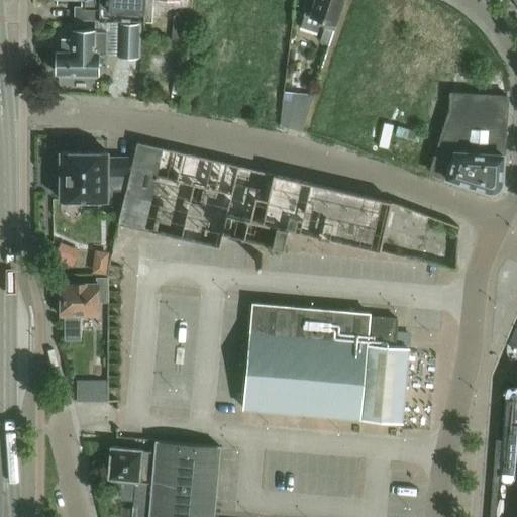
[(85,0),(85,7),(75,7),(75,20),(95,21),(99,21),(99,0),(85,0)]
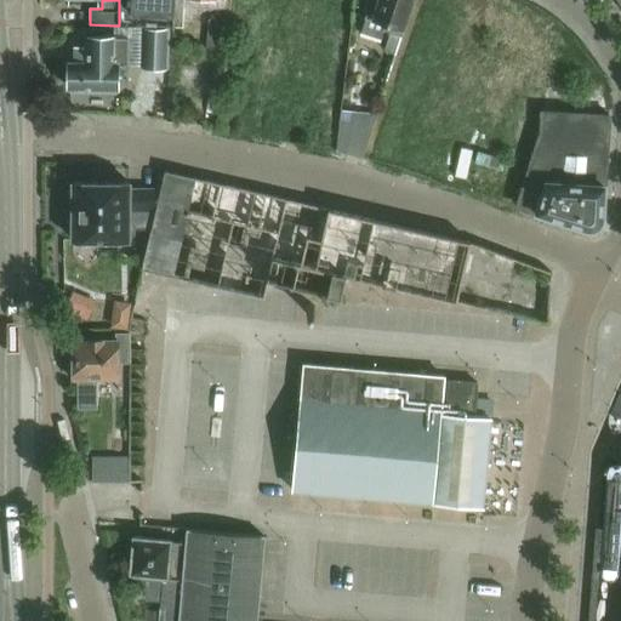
[(119,0),(119,26),(123,26),(143,26),(175,27),(175,26),(176,0),(119,0)]
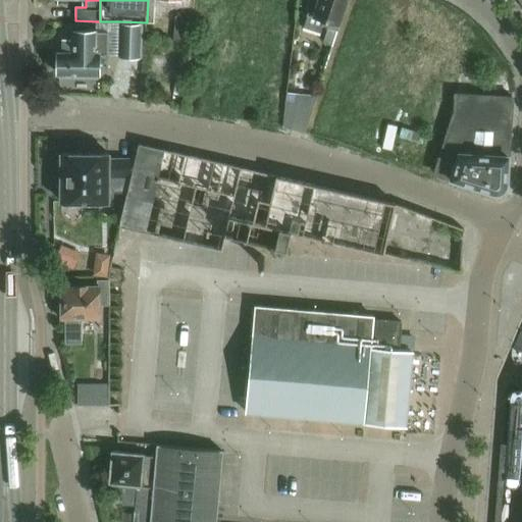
[(148,0),(147,21),(147,22),(154,22),(155,0),(148,0)]
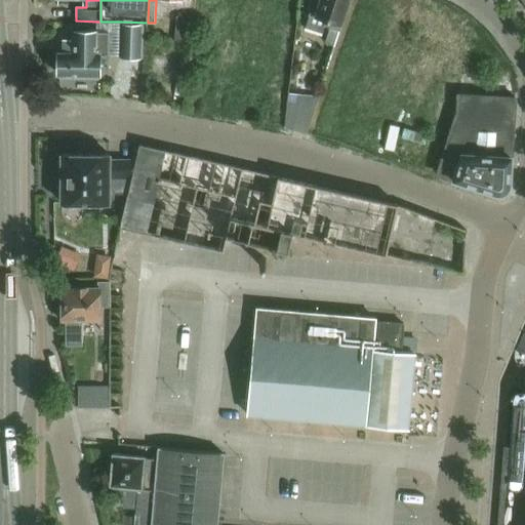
[(335,46),(350,0),(314,0),(315,1),(311,2),(310,7),(312,11),(306,28),(323,33),(325,26),(330,28),(326,43),(335,46)]
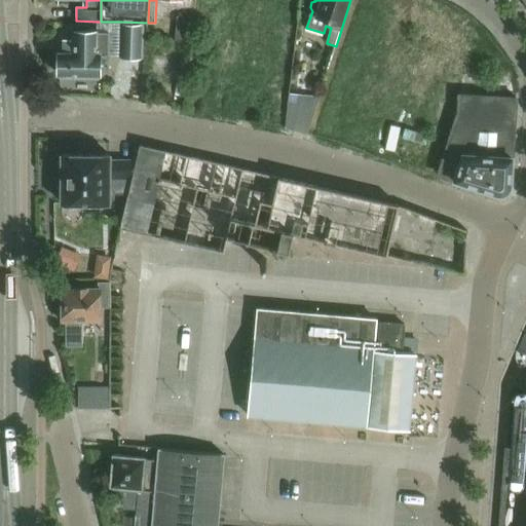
[(525,0),(517,0),(525,8),(525,0)]
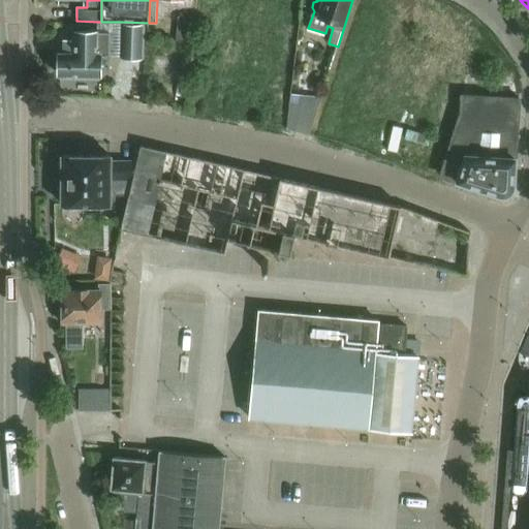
[(196,41),(198,18),(178,16),(176,40),(192,41),(196,41)]
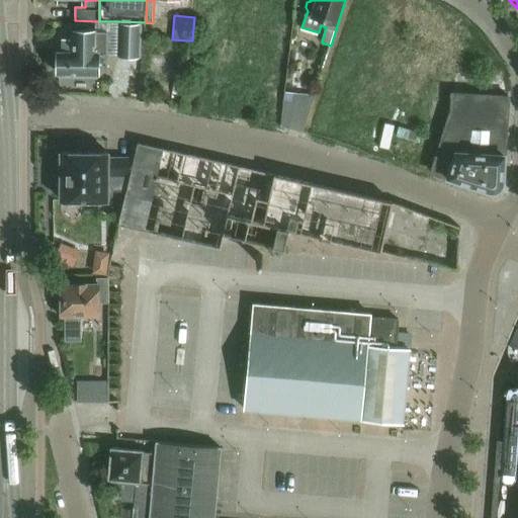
[(95,21),(95,30),(107,30),(107,55),(118,55),(119,22),(119,21),(102,21),(99,21),(95,21)]
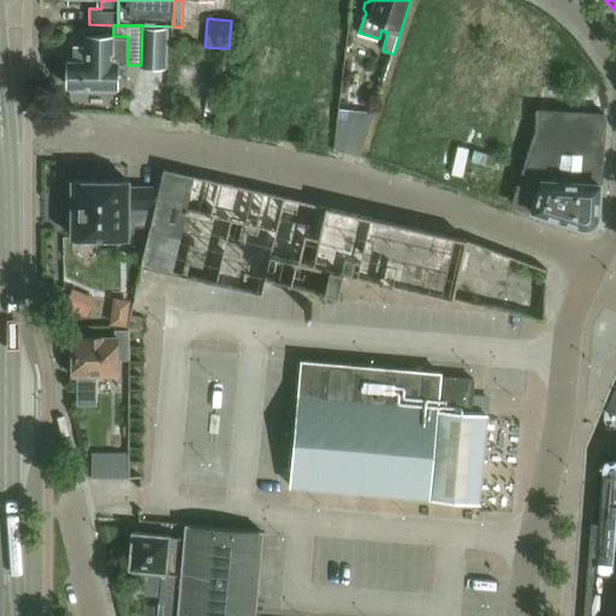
[(167,69),(169,27),(142,27),(141,65),(141,67),(167,69)]
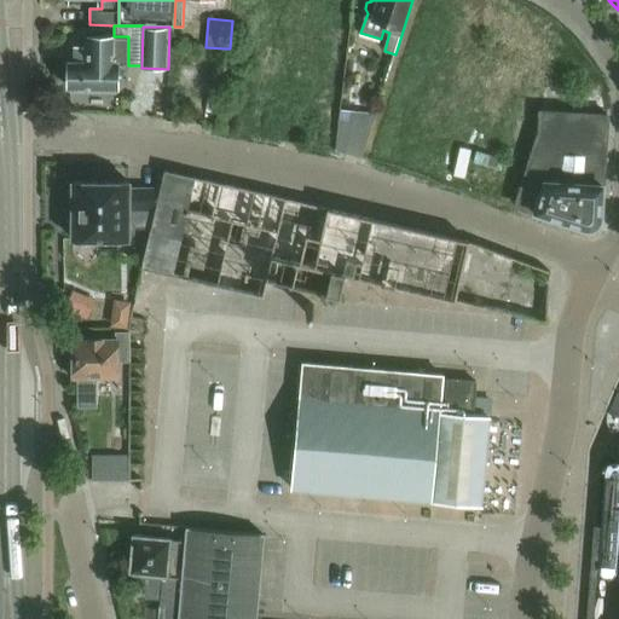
[(75,63),(69,63),(69,88),(117,88),(117,65),(128,65),(128,36),(114,36),(88,36),(88,46),(75,46),(75,63)]
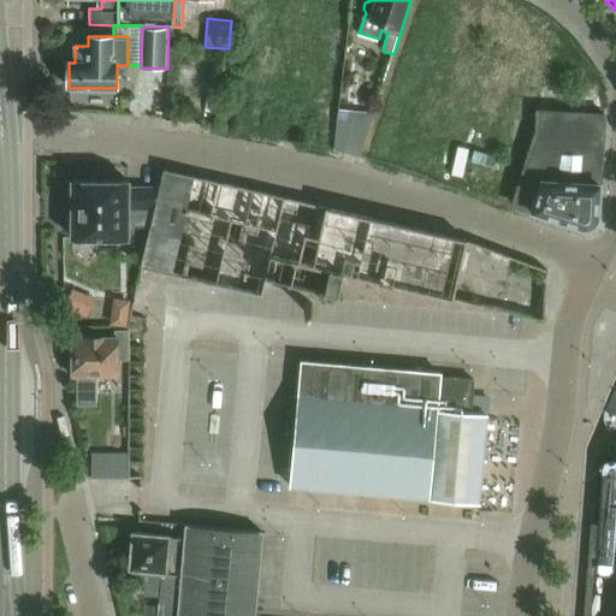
[(599,207),(604,112),(539,108),(538,130),(514,205),(573,224),(582,226),(587,226),(592,225),(596,220),(598,215),(598,206),(599,207)]
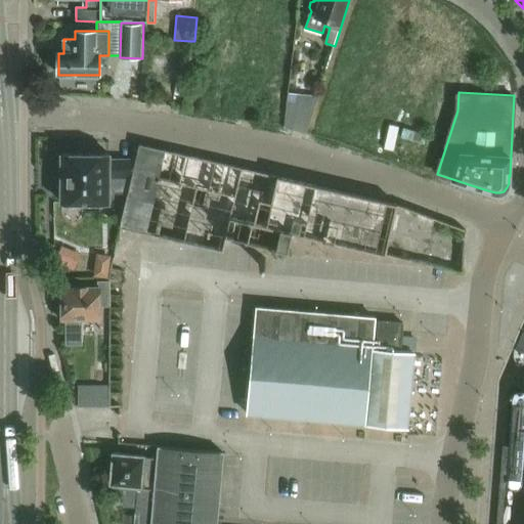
[(308,134),(316,97),(290,93),(286,128),(308,134)]
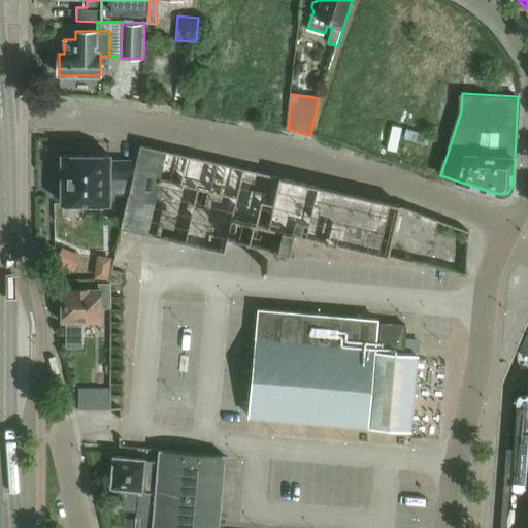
[(294,234),(406,261),(466,275),(469,232),(400,205),(140,145),(137,160),(129,194),(121,230),(225,253),(227,240),(279,252),(281,252),(290,254),(294,234)]
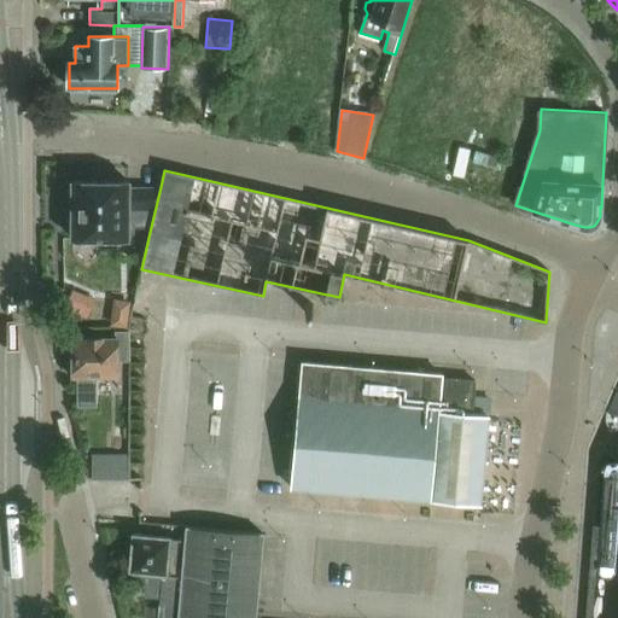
[(129,227),(151,227),(161,187),(128,188),(128,181),(74,180),(74,239),(129,239),(129,227)]
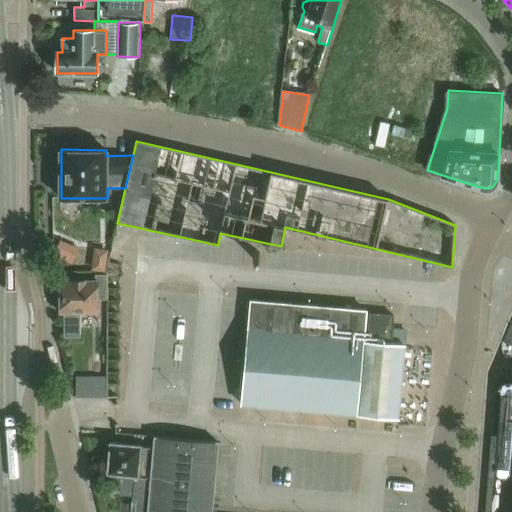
[(95,248),(91,269),(105,271),(108,251),(95,248)]
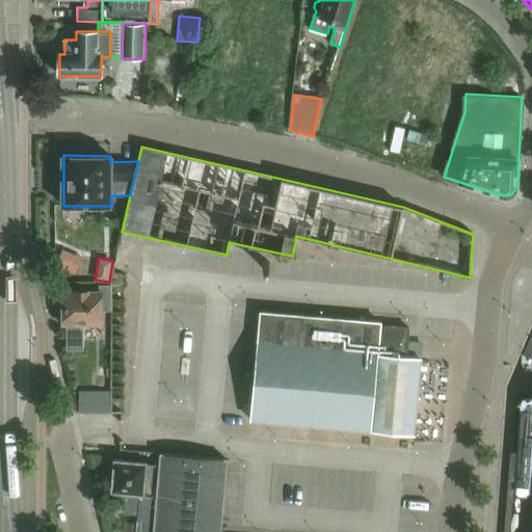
[(62,292),(62,325),(67,325),(67,350),(83,349),(83,324),(102,324),(102,312),(110,312),(110,285),(99,285),(99,292),(62,292)]
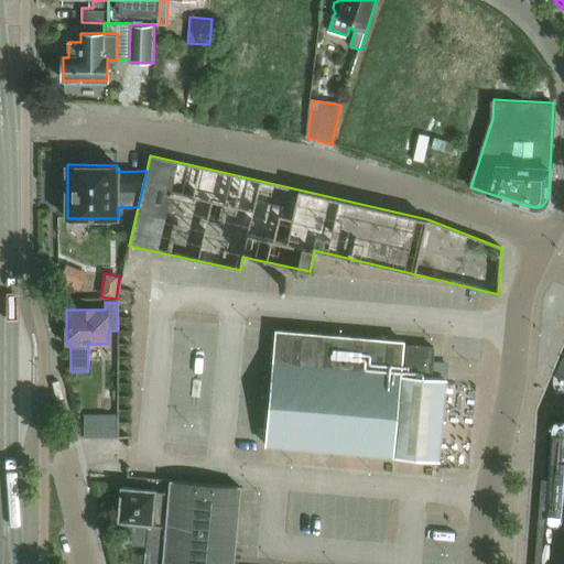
[(440,461),(446,380),(431,380),(434,348),(403,346),(403,343),(277,332),(267,445),(440,461)]
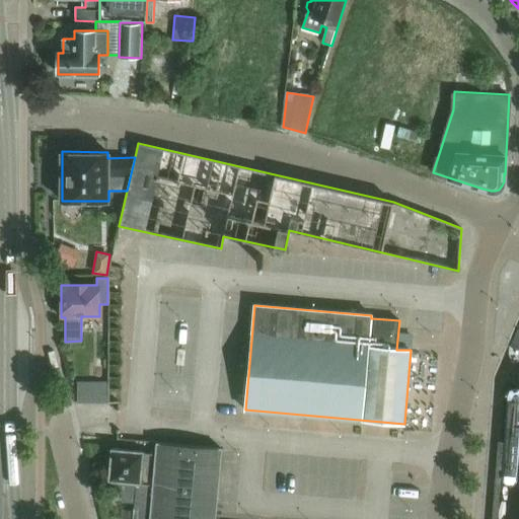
[(112,352),(134,352),(134,317),(113,317),(112,352)]
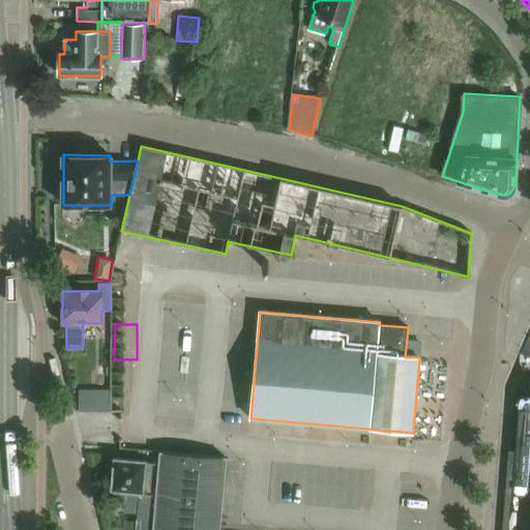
[(79,389),(79,411),(110,411),(110,389),(79,389)]
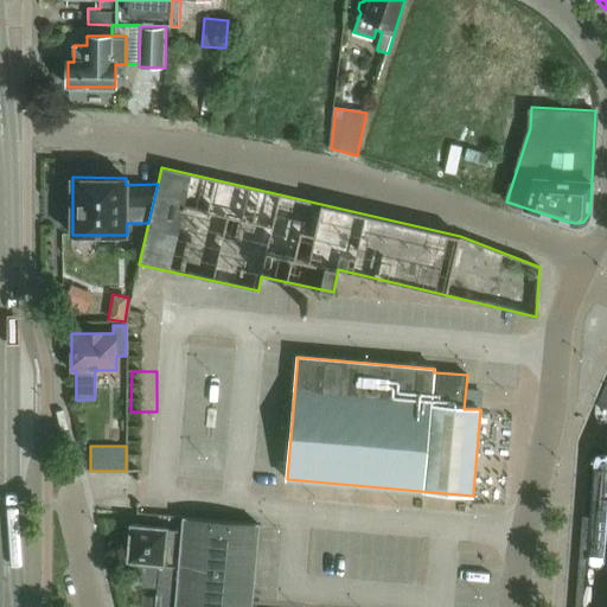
[(606,484),(595,484),(589,579),(606,579),(606,484)]
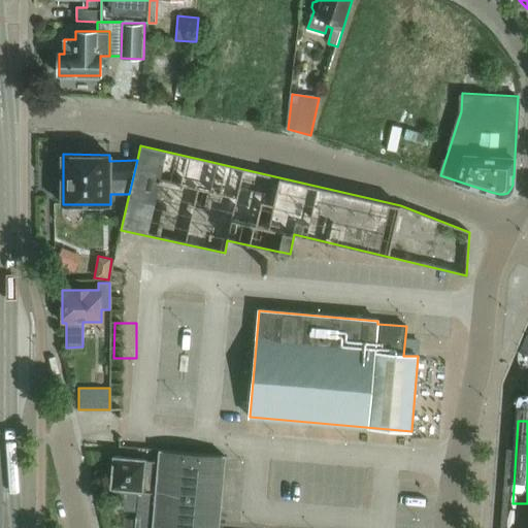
[(139,512),(137,527),(219,527),(225,456),(160,451),(159,461),(154,513),(139,512)]
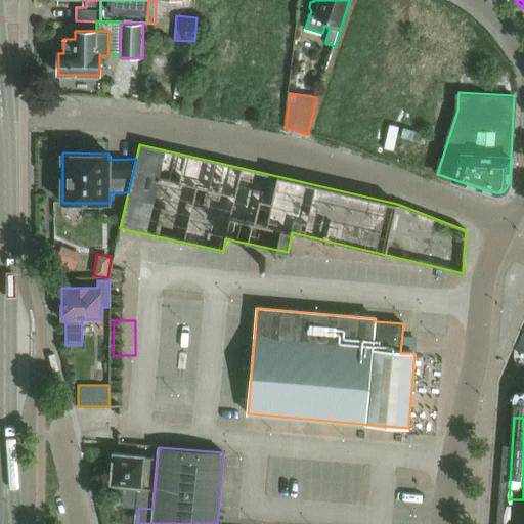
[(113,452),(110,485),(124,487),(123,506),(138,508),(153,509),(158,457),(145,456),(146,455),(113,452)]
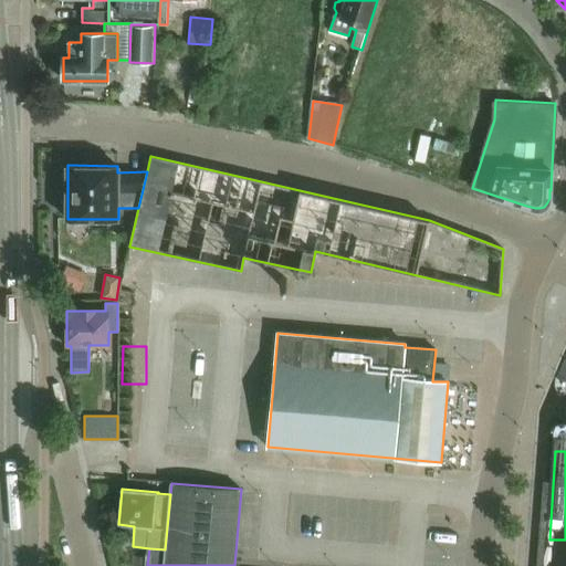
[(565,565),(565,546),(548,545),(546,565),(565,565)]
